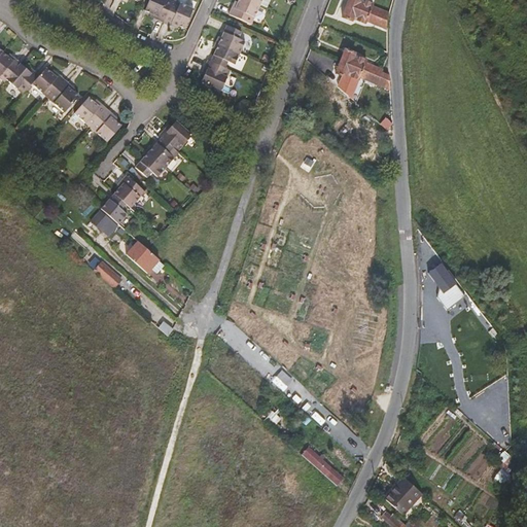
[(156,20),(164,23),(174,0),(173,0),(149,0),(145,10),(151,13),(157,16),(156,20)]
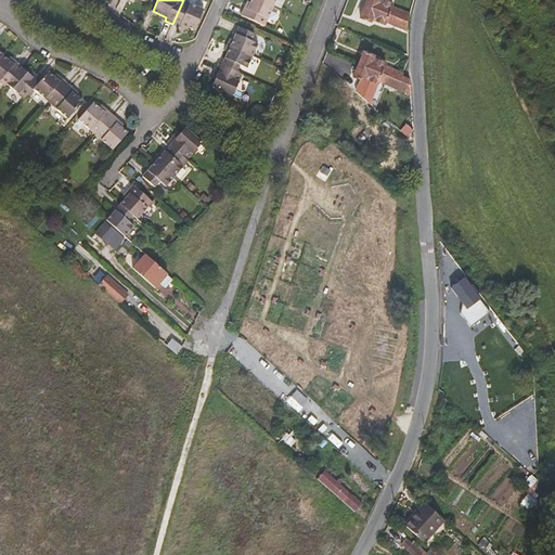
[(183,0),(172,24),(180,27),(181,24),(188,27),(194,30),(204,10),(183,0)]
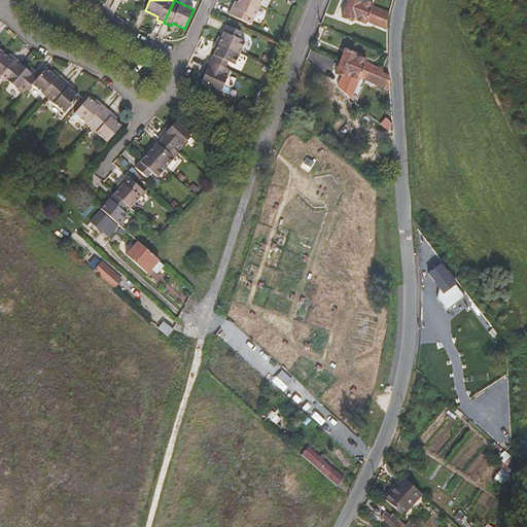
[(260,5),(249,0),(239,0),(238,2),(236,9),(233,7),(229,14),(251,25),(260,5)]
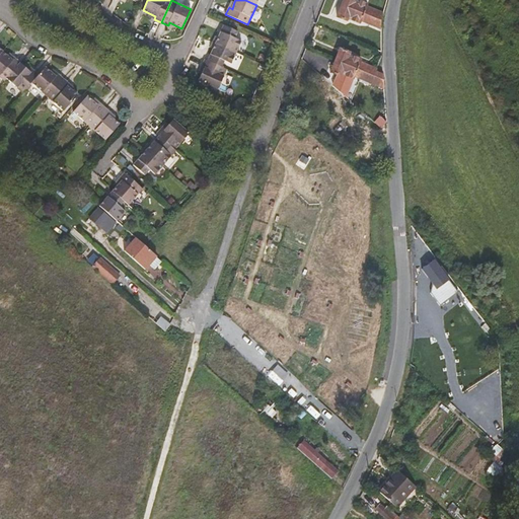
[(381,28),(383,12),(367,6),(368,5),(356,0),(343,0),(337,16),(348,21),(349,18),(360,23),(362,20),(381,28)]
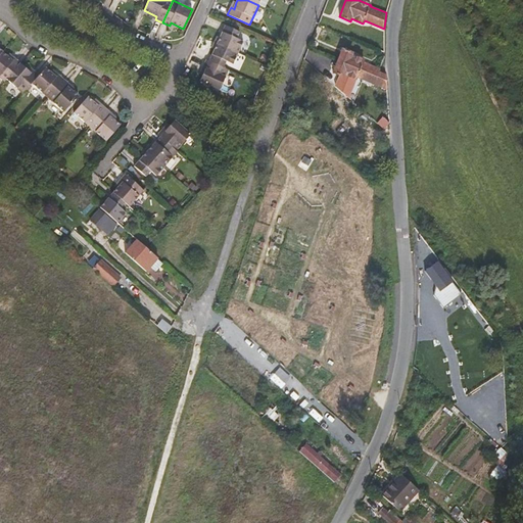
[(220,38),(218,44),(238,53),(243,42),(236,39),(239,32),(226,26),(220,38)]
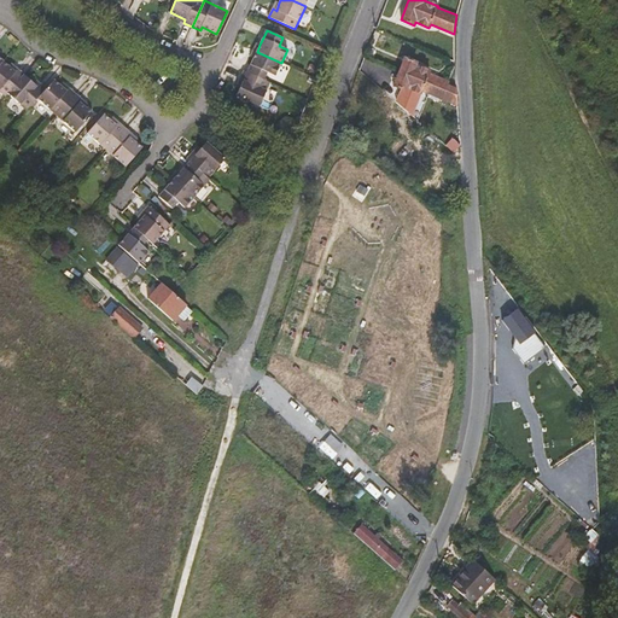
[(392,39),(380,34),(380,33),(377,41),(389,47),(392,39)]
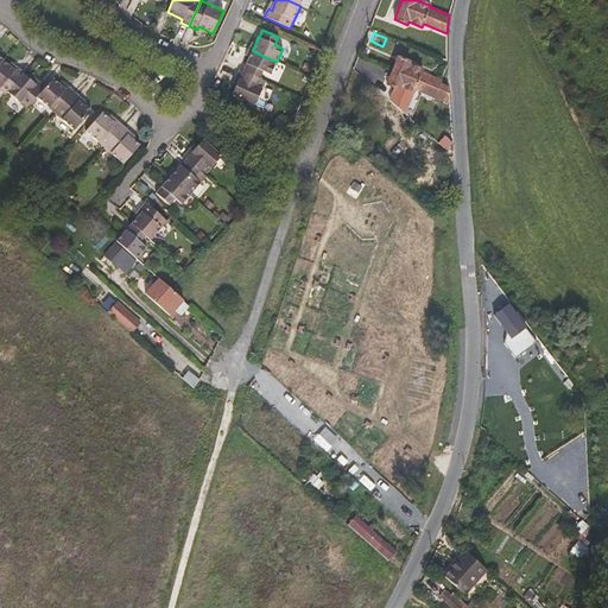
[(253,51),(249,57),(244,71),(259,78),(263,71),(271,75),(277,62),(253,51)]
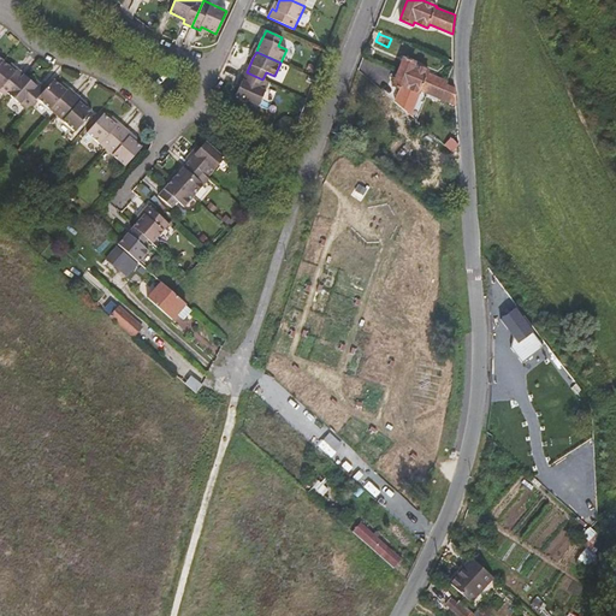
[(455,106),(454,84),(428,73),(430,71),(415,65),(416,63),(403,58),(391,86),(404,92),(406,89),(409,90),(416,93),(420,94),(422,90),(430,94),(439,99),(455,106)]
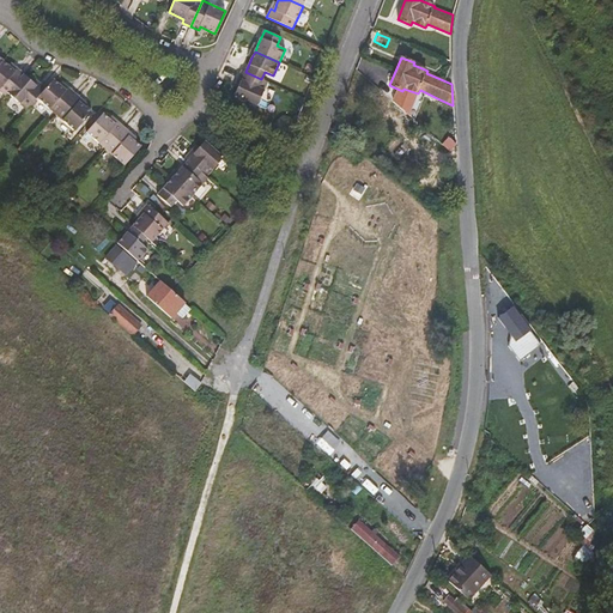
[(2,60),(0,64),(0,90),(6,96),(8,93),(24,74),(17,68),(16,71),(8,66),(2,60)]
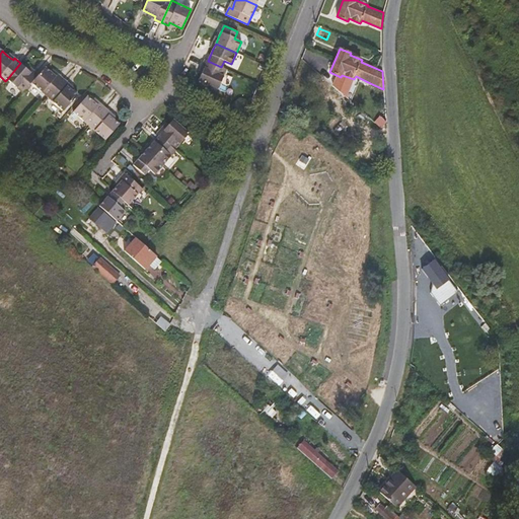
[(208,61),(205,60),(202,67),(205,68),(202,74),(199,80),(218,89),(226,70),(221,67),(208,61)]
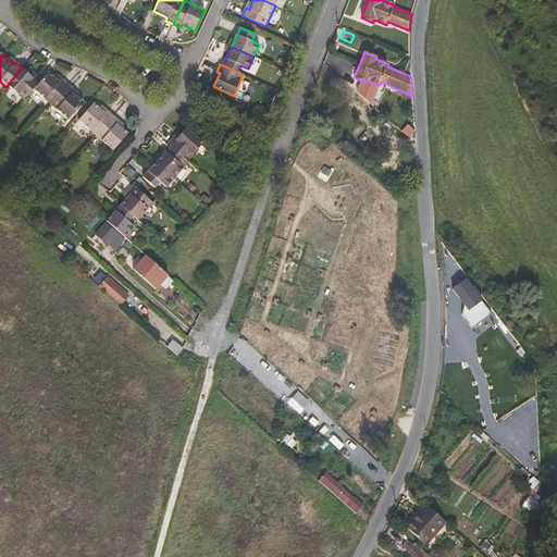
[(8,85),(24,99),(34,88),(41,81),(35,75),(33,77),(27,72),(22,67),(8,85)]
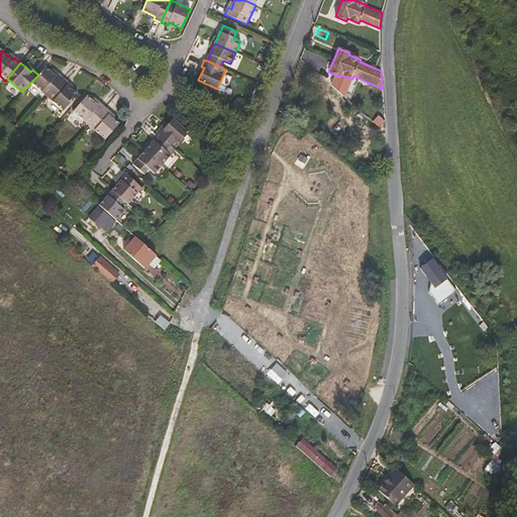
[(31,82),(47,96),(64,79),(58,74),(56,76),(50,71),(45,67),(38,75),(31,82)]
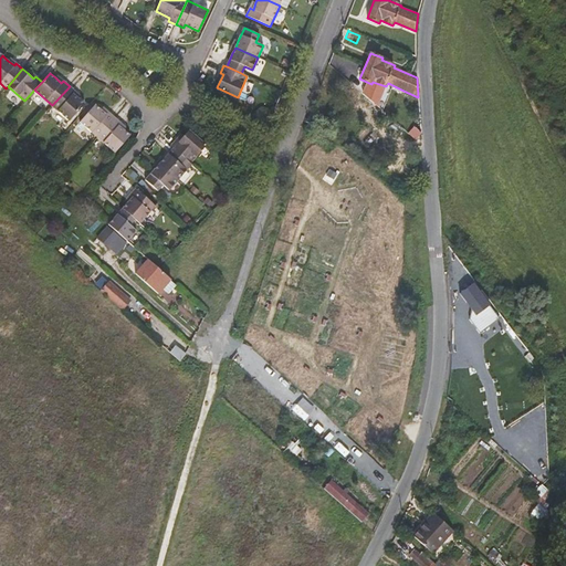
[(70,86),(52,105),(70,122),(85,104),(80,100),(73,94),(75,92),(70,86)]
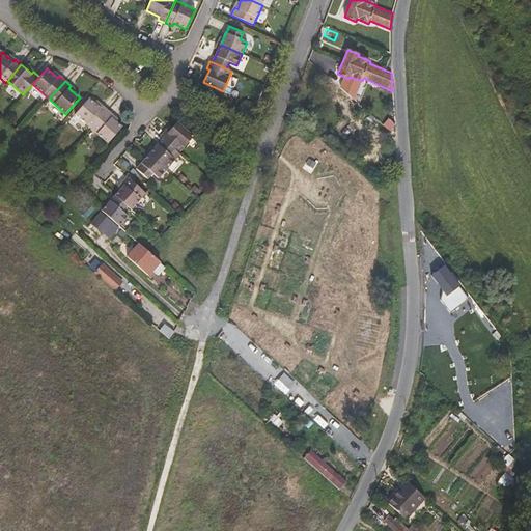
[(378,90),(379,85),(370,81),(367,86),(378,90)]
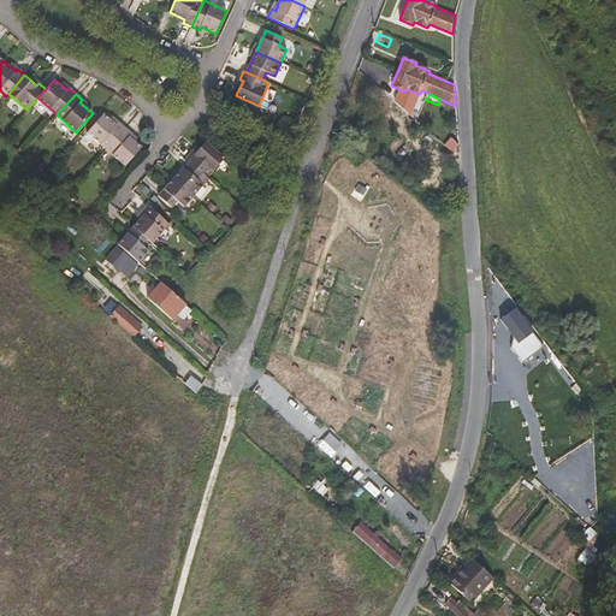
[(87,132),(106,149),(125,128),(118,122),(116,125),(110,119),(104,114),(87,132)]
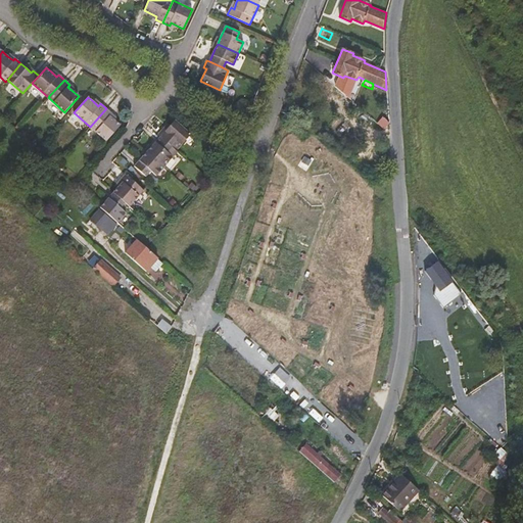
[(106,108),(90,127),(106,141),(121,126),(115,121),(110,116),(112,113),(106,108)]
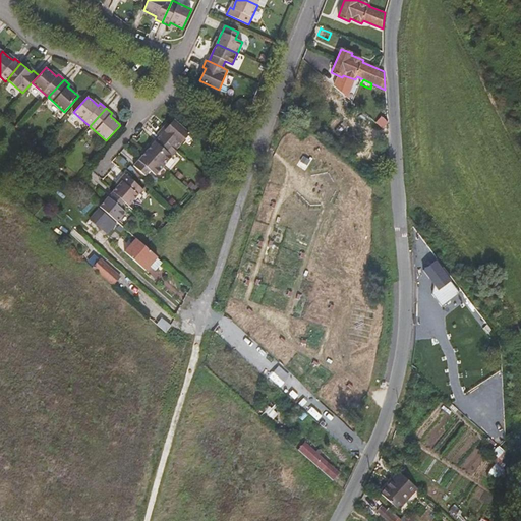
[(383,127),(388,122),(381,116),(377,120),(383,127)]
